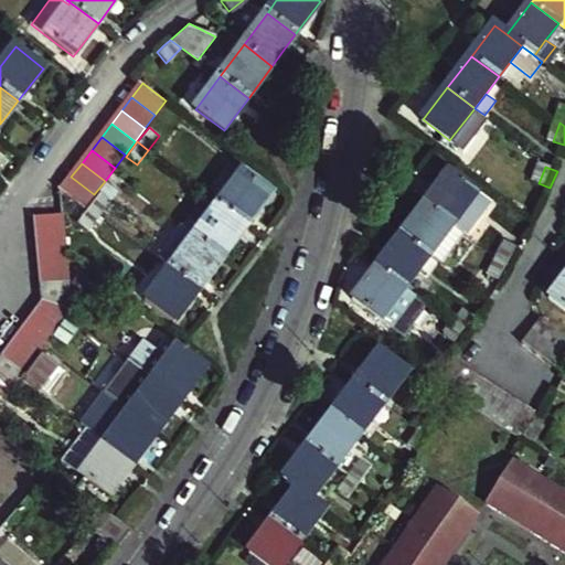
[(242,170),(217,203),(246,225),(270,193),(242,170)]
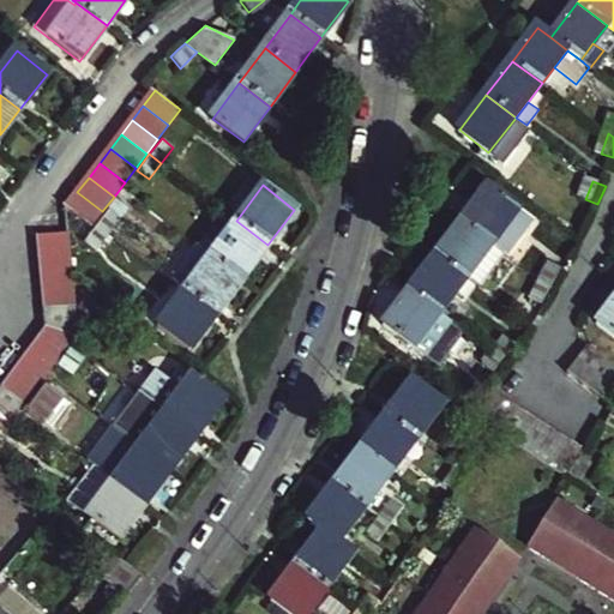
[(505,253),(510,257),(536,223),(488,186),(462,221),(505,253)]
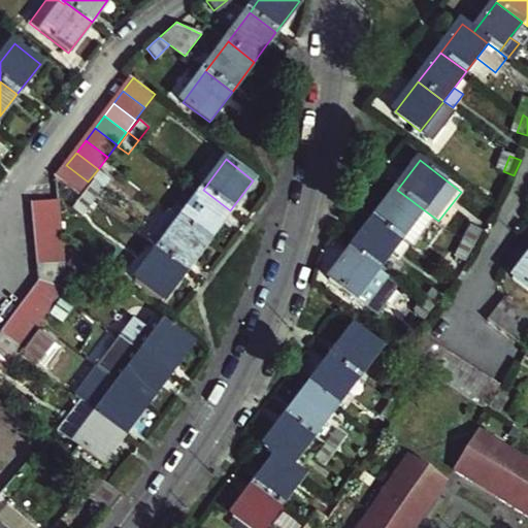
[(66,165),(57,177),(78,194),(88,182),(66,165)]
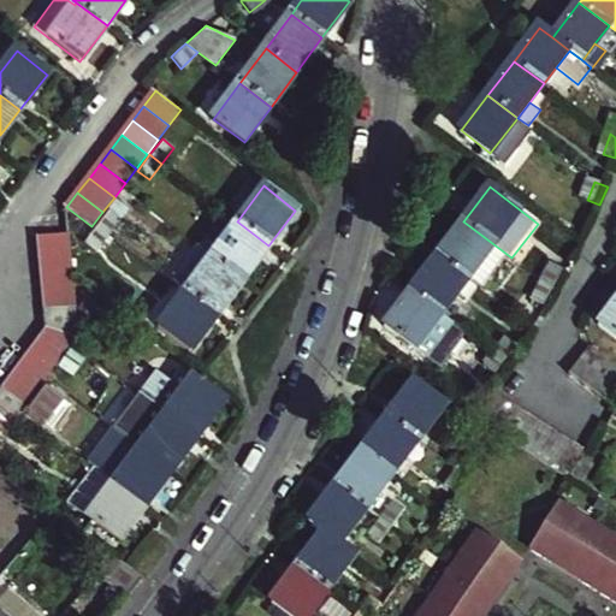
[(108,208),(98,224),(108,232),(120,217),(108,208)]
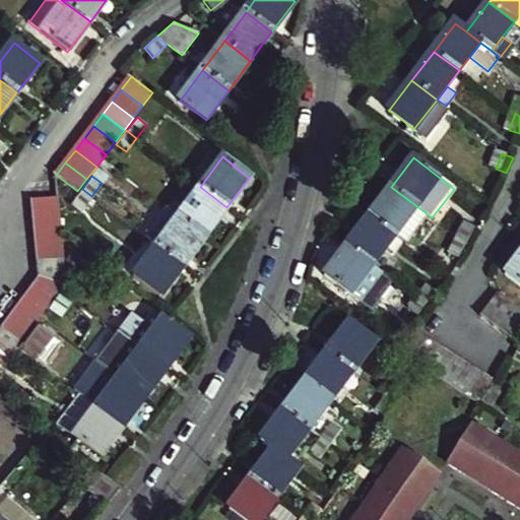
[(179,215),(205,236),(226,207),(200,187),(179,215)]
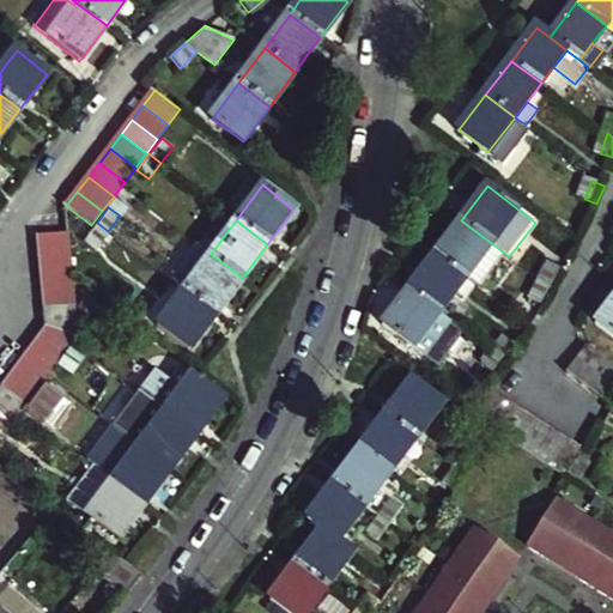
[(474,285),(478,287),(504,253),(461,220),(435,255),(465,278),(474,285)]
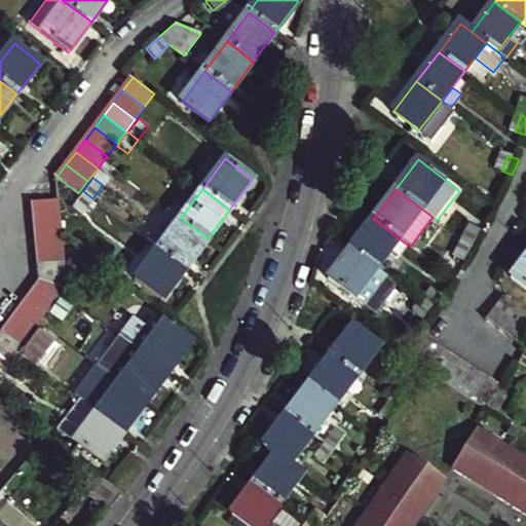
[(92,198),(83,191),(72,204),(82,213),(92,198)]
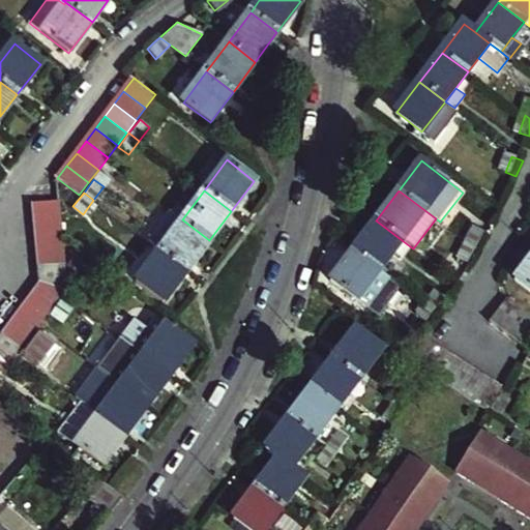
[(31,204),(33,219),(60,217),(59,200),(31,204)]
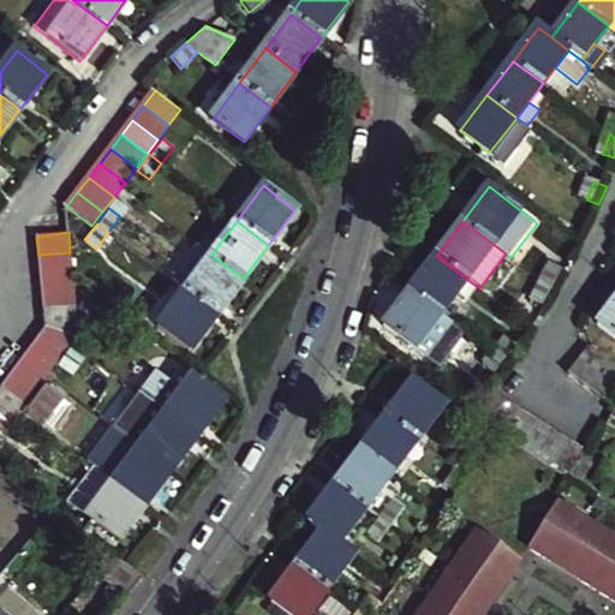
[(216,314),(243,279),(212,255),(197,244),(171,279),(185,290),(216,314)]
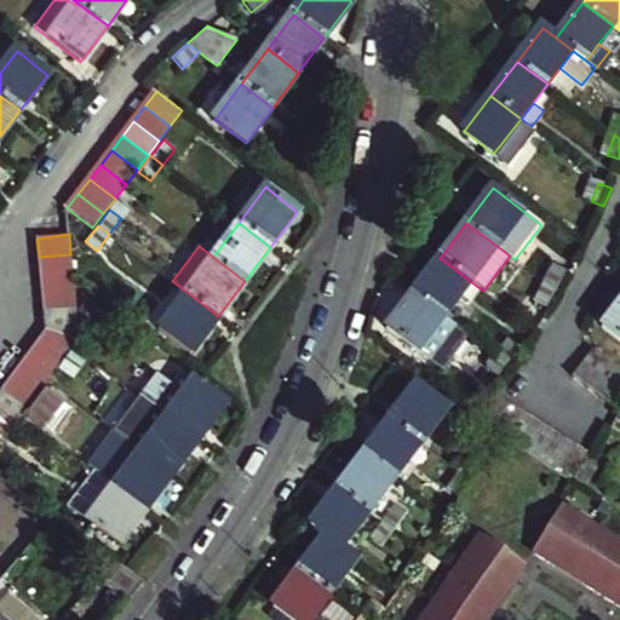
[(39,257),(40,275),(72,271),(70,254),(39,257)]
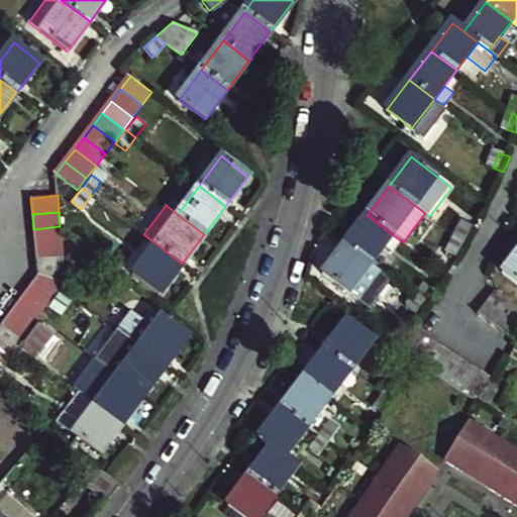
[(370,264),(384,244),(392,234),(367,215),(344,243),(370,264)]
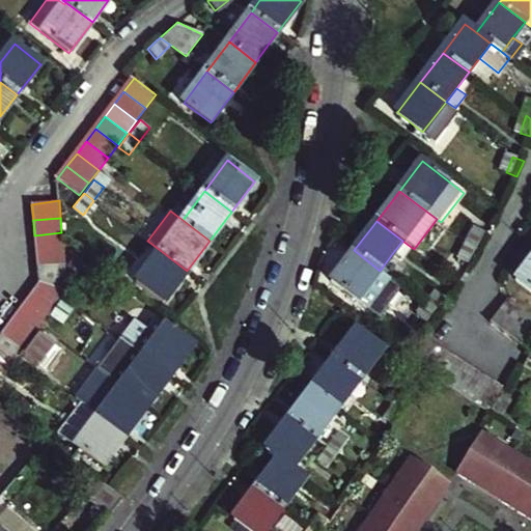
[(479,252),(488,235),(477,229),(469,244),(479,252)]
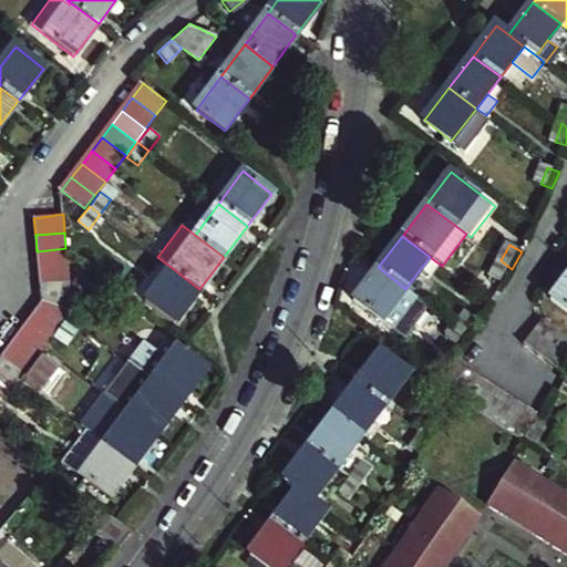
[(65,248),(37,251),(38,268),(68,265),(66,253),(65,248)]
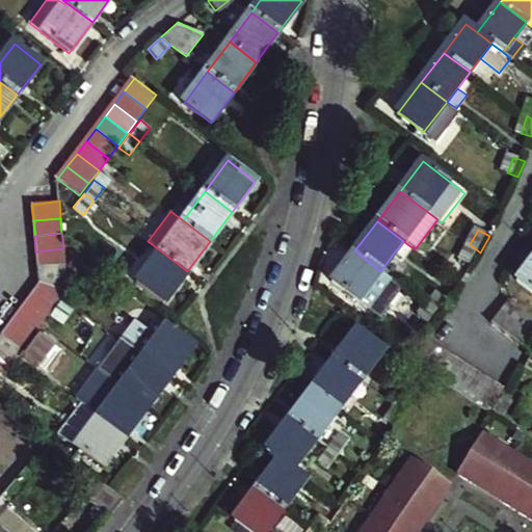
[(403,241),(395,251),(404,259),(411,247),(403,241)]
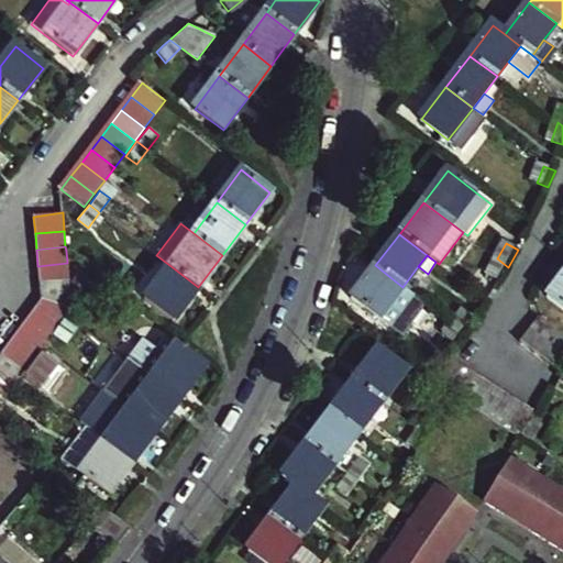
[(508,267),(497,258),(487,276),(499,283),(508,267)]
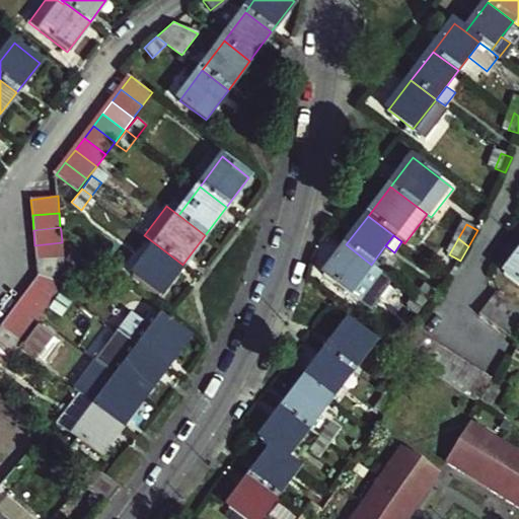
[(36,261),(63,257),(62,242),(34,245),(36,261)]
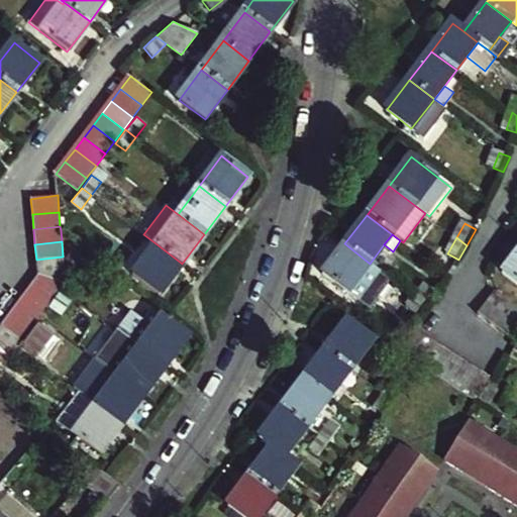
[(159,293),(182,264),(156,243),(132,274),(159,293)]
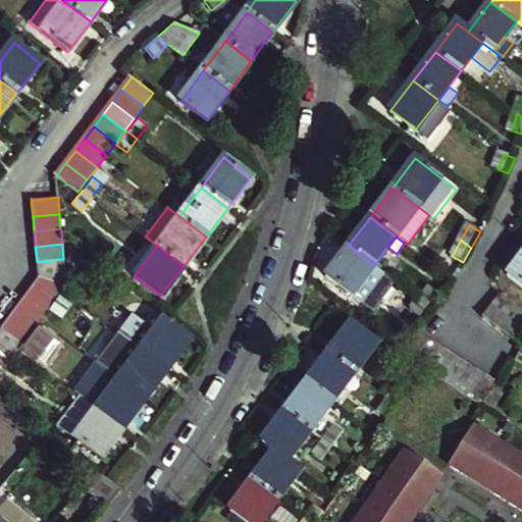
[(373,266),(348,246),(325,275),(361,303),(383,273),(373,266)]
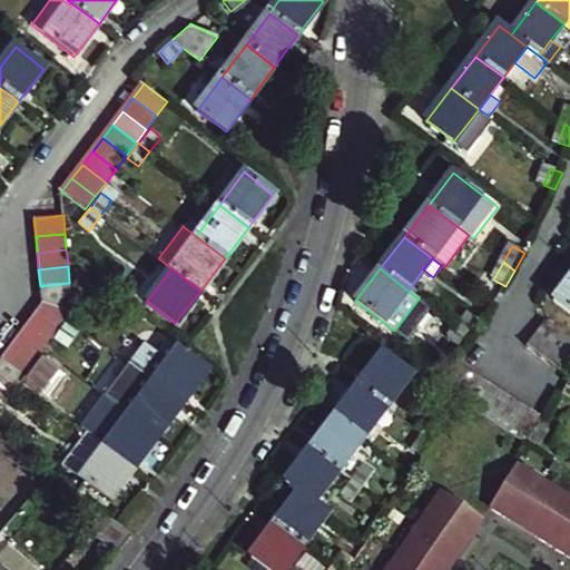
[(569,312),(569,279),(554,301),(569,312)]
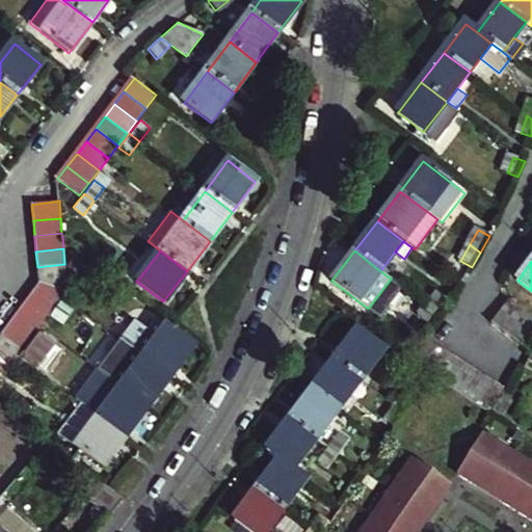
[(67,293),(64,264),(37,267),(38,284),(67,293)]
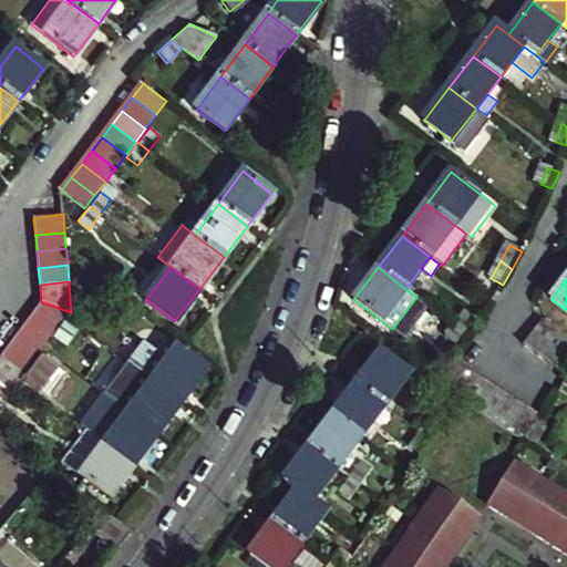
[(55,334),(71,312),(41,302),(41,303),(32,316),(55,334)]
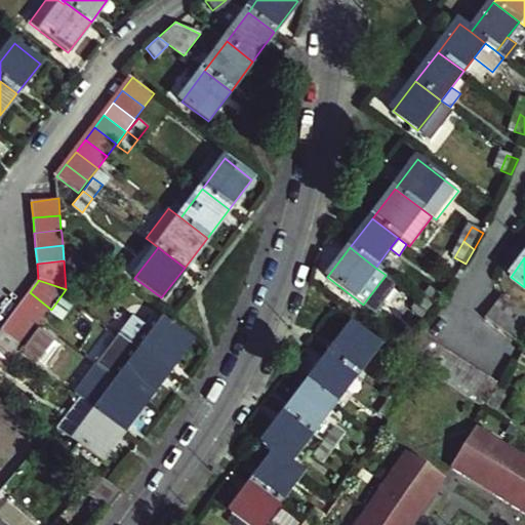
[(432,290),(422,303),(433,311),(442,298),(432,290)]
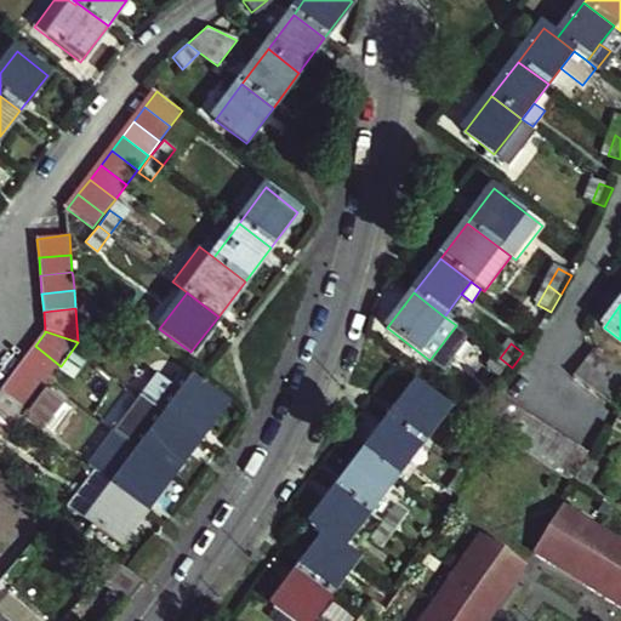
[(61,366),(35,346),(24,360),(50,381),(61,366)]
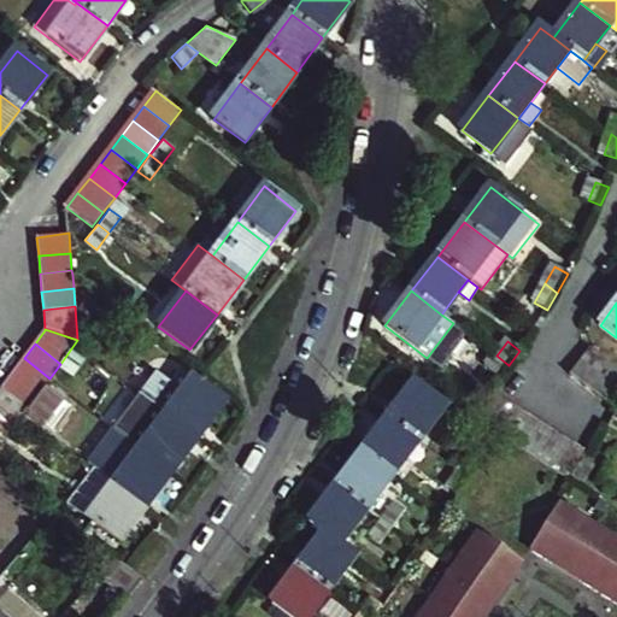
[(570,374),(585,385),(604,358),(588,347),(570,374)]
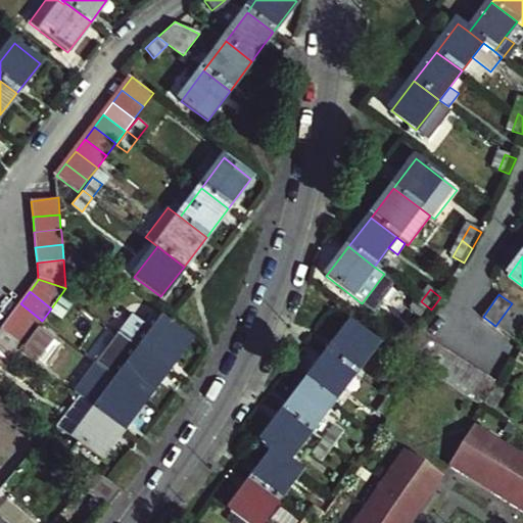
[(11,316),(34,332),(40,323),(42,321),(20,303),(11,316)]
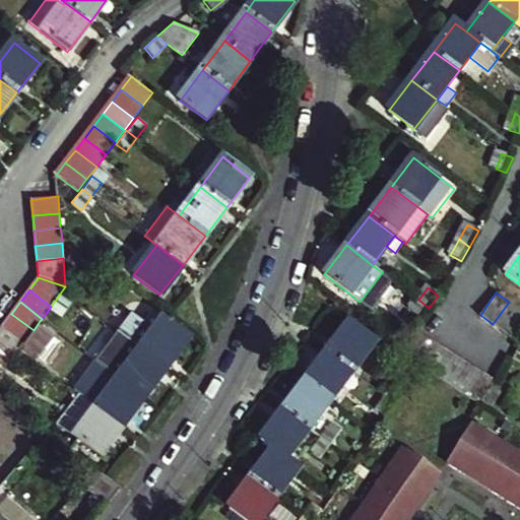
[(519,310),(509,302),(493,324),(505,333),(519,312),(519,310)]
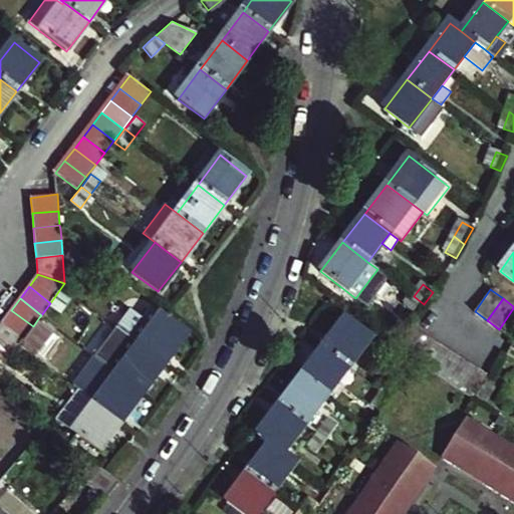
[(130,308),(116,326),(139,343),(165,361),(186,331),(150,305),(142,316),(130,308)]
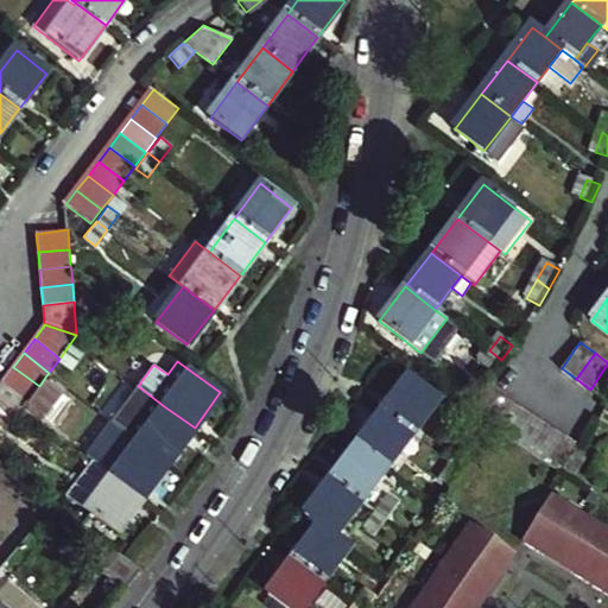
[(607,365),(590,390),(605,400),(607,394),(607,365)]
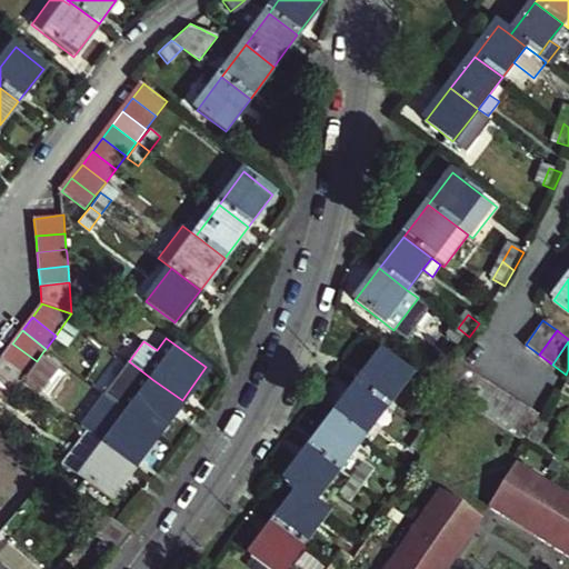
[(26,376),(37,361),(12,343),(2,357),(26,376)]
